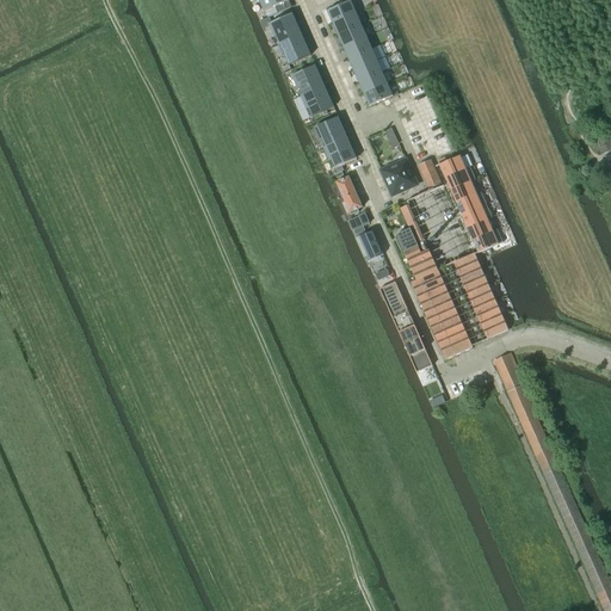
[(291,0),(258,0),(264,13),(275,7),(278,14),(291,8),(289,1),(291,0)]
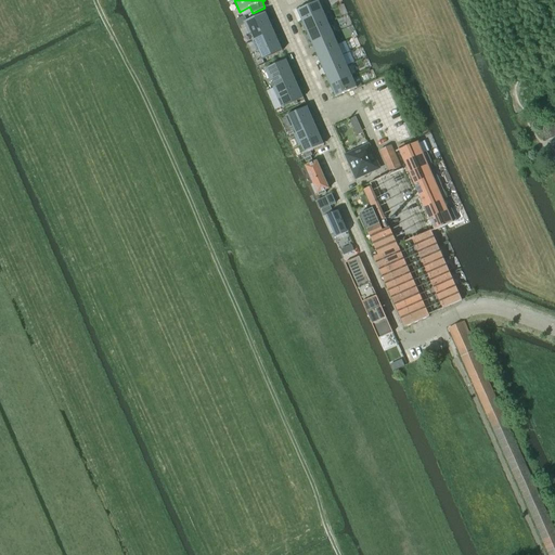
[(301,22),(323,13),(319,1),(297,11),(301,22)]
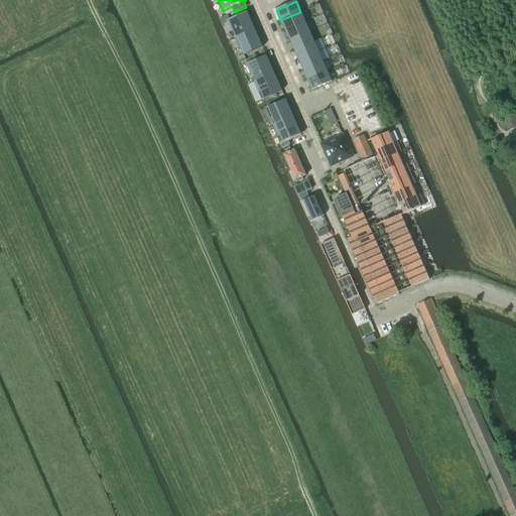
[(255,29),(247,12),(227,21),(232,32),(234,32),(236,37),(234,38),(255,29)]
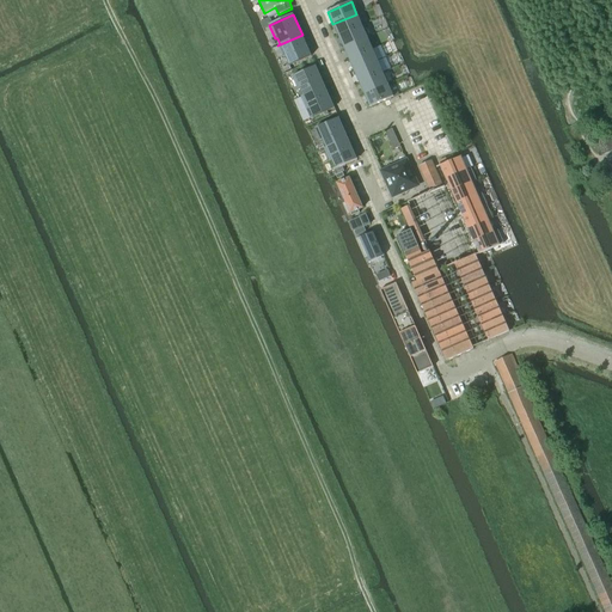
[(338,36),(362,25),(356,14),(332,24),(338,36)]
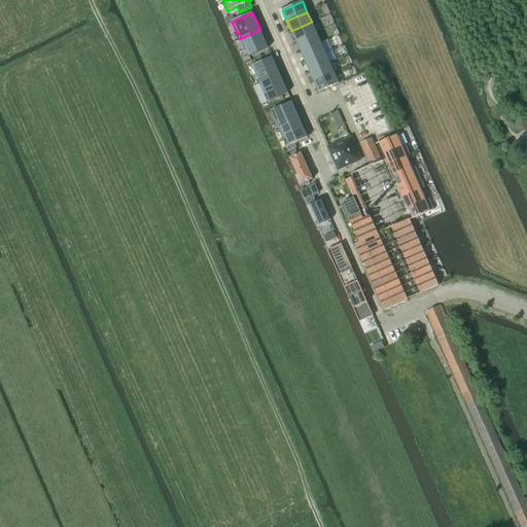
[(295,41),(316,32),(312,22),(291,31),(295,41)]
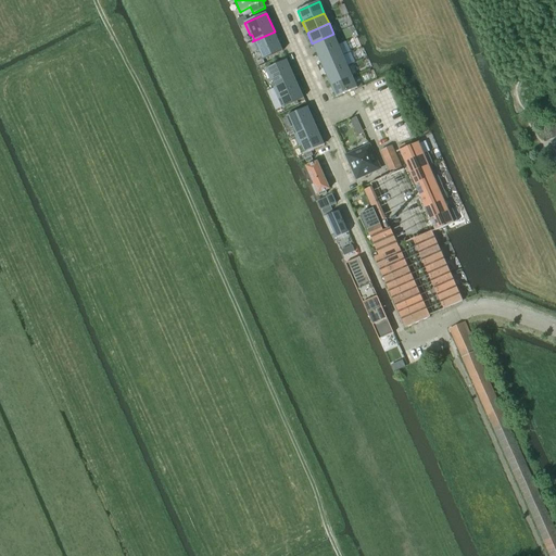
[(282,51),(275,32),(252,41),(257,53),(260,53),(263,60),(264,60),(282,51)]
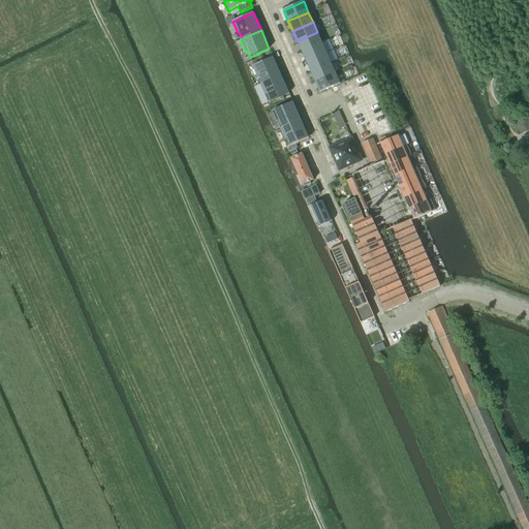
[(301,52),(321,42),(317,32),(297,41),(301,52)]
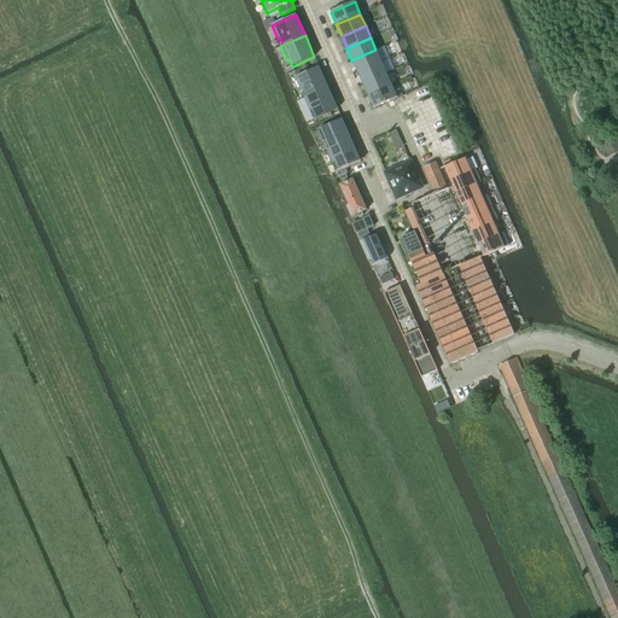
[(357,73),(382,62),(375,50),(351,60),(357,73)]
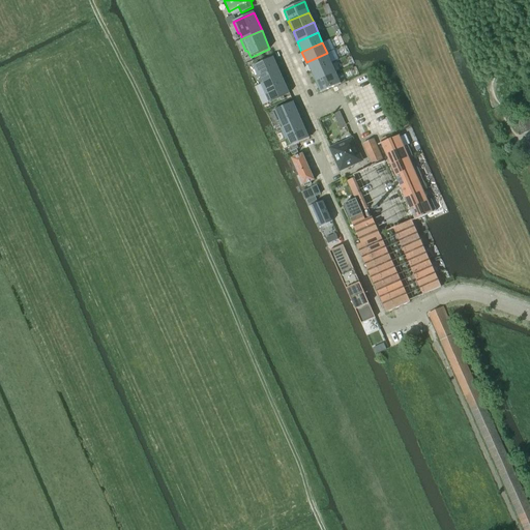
[(331,63),(327,53),(306,62),(311,72),(331,63)]
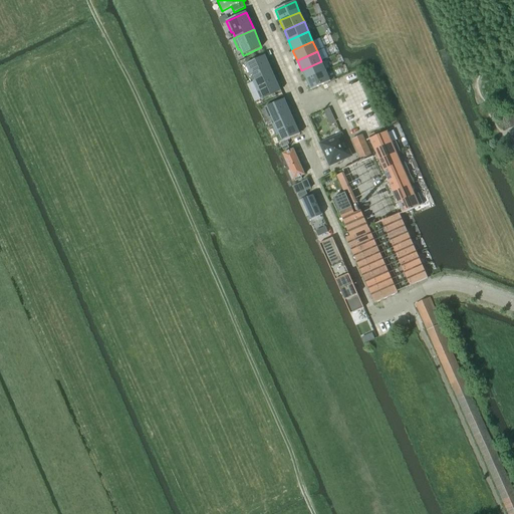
[(265,55),(245,64),(253,82),(273,73),(265,55)]
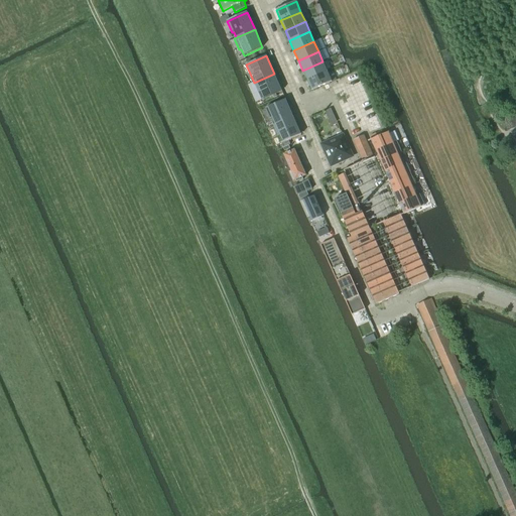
[(306,81),(327,72),(323,61),(302,71),(306,81)]
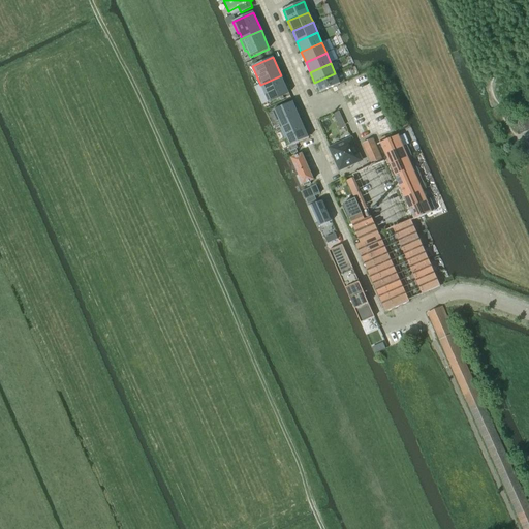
[(340,84),(335,73),(314,83),(319,93),(340,84)]
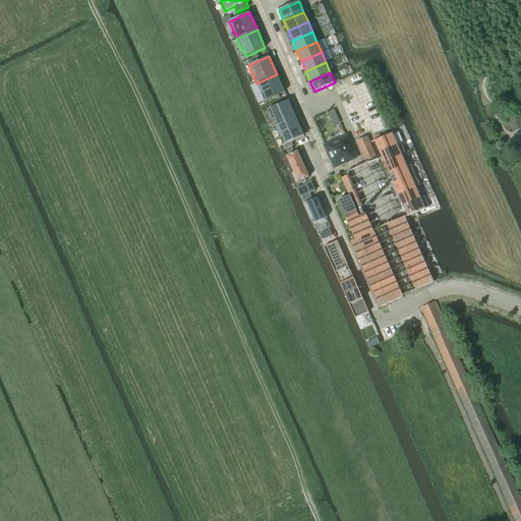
[(285,92),(277,74),(256,83),(262,95),(263,94),(266,100),(285,92)]
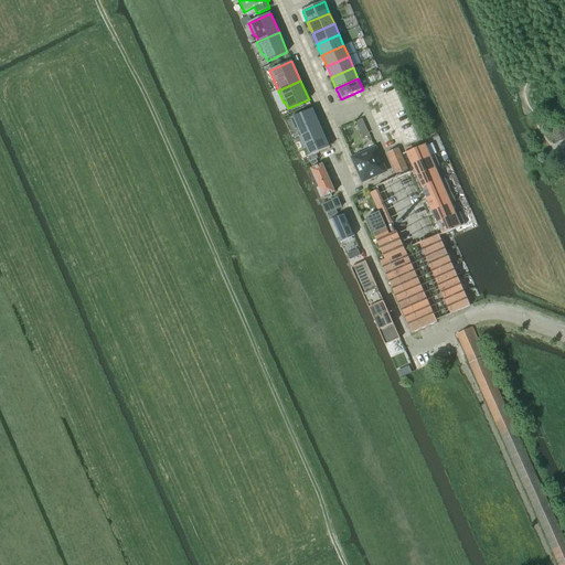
[(321,128),(312,109),(290,119),(296,131),(298,130),(301,137),(299,138),(321,128)]
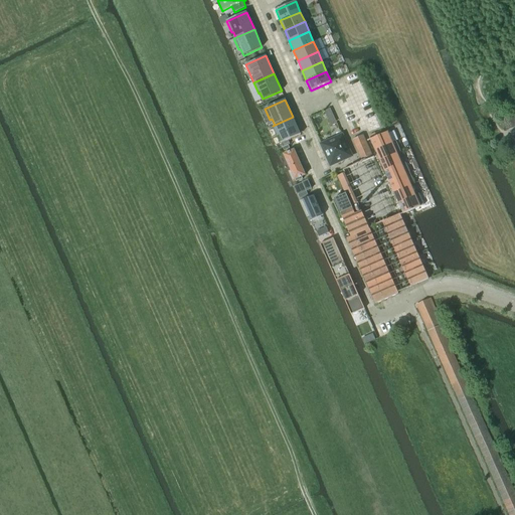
[(330,109),(324,112),(327,117),(332,115),(330,109)]
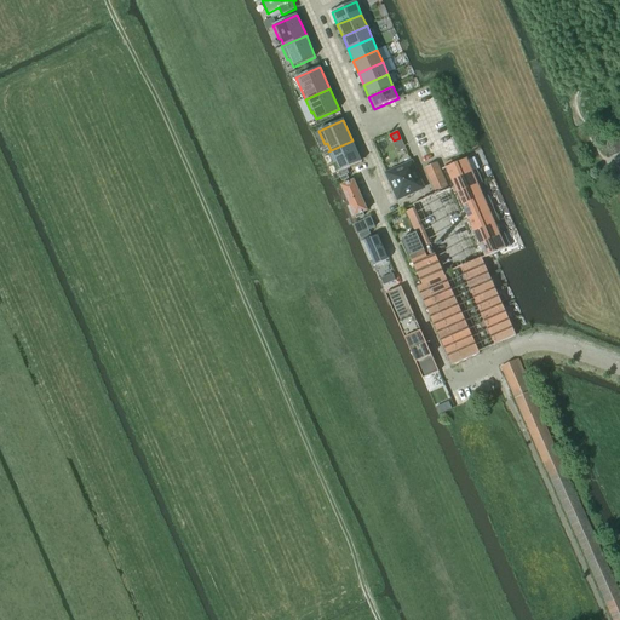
[(609,142),(615,155),(619,153),(619,148),(615,138),(609,142)]
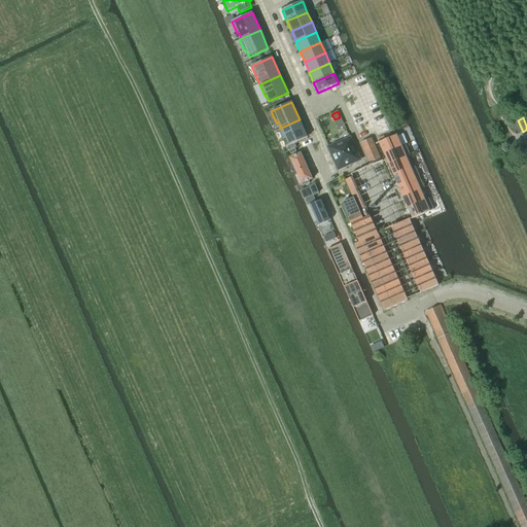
[(308,138),(300,119),(279,129),(284,140),(286,139),(288,145),(286,146),(287,147),(308,138)]
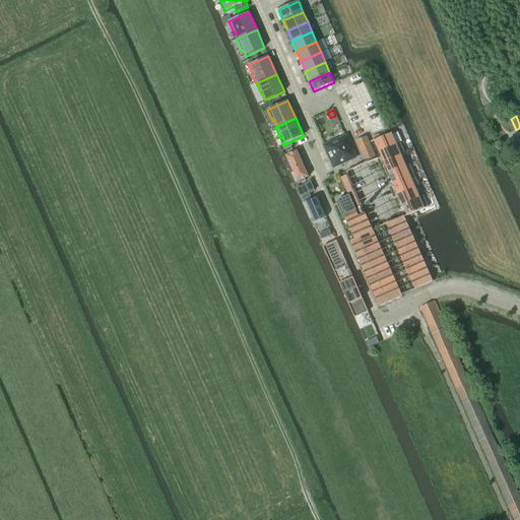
[(516,130),(511,119),(506,121),(511,132),(516,130)]
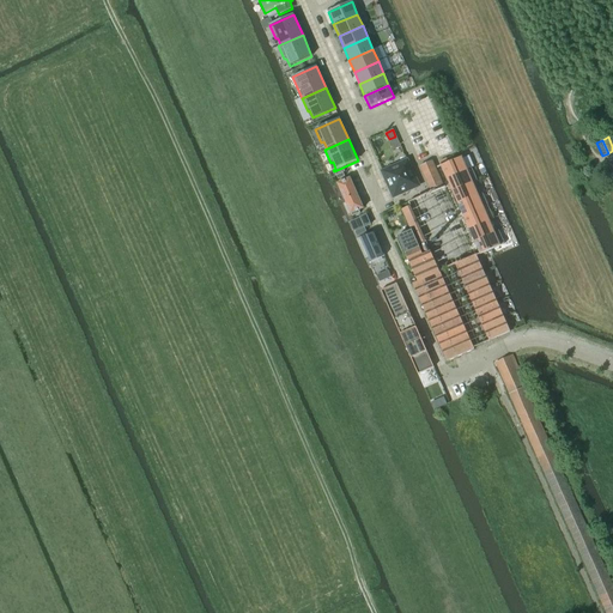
[(442,167),(447,180),(472,169),(472,168),(467,170),(462,158),(462,157),(441,167),(442,167)]
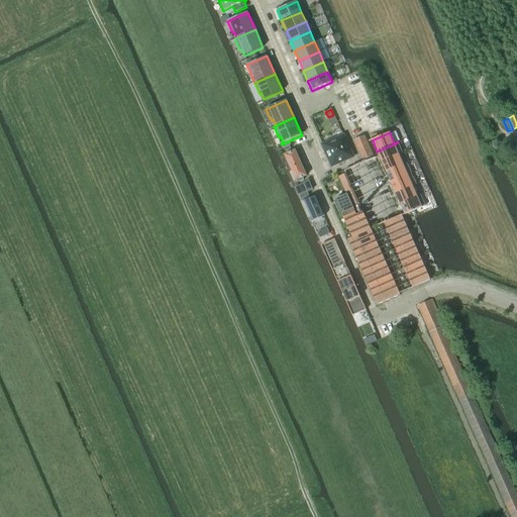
[(364,135),(354,140),(363,161),(373,157),(364,135)]
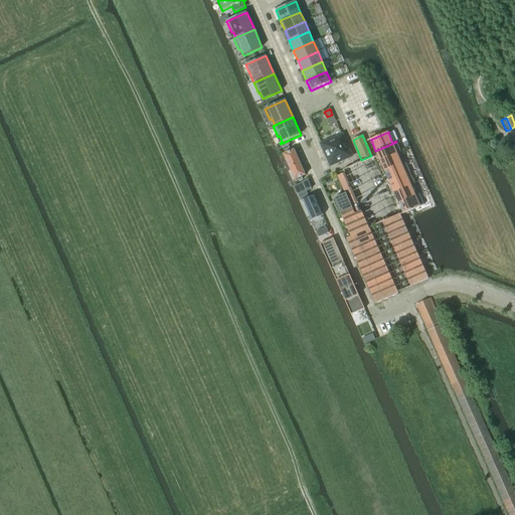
[(351,156),(342,136),(321,145),(330,165),(351,156)]
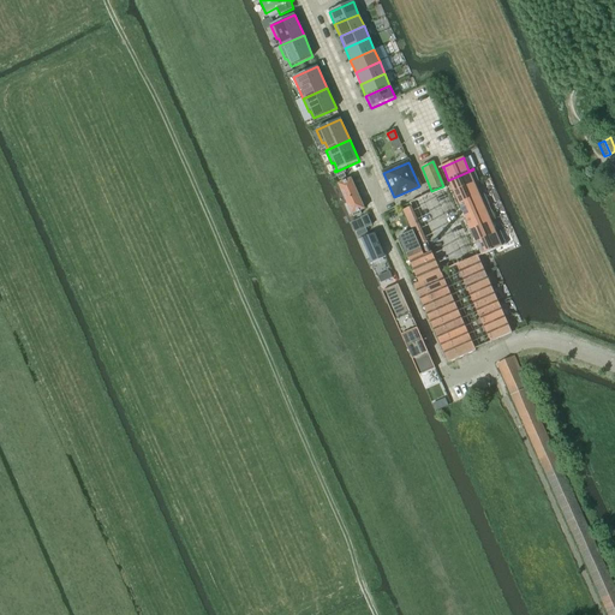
[(478,181),(473,169),(448,180),(451,185),(454,192),(475,184),(478,181)]
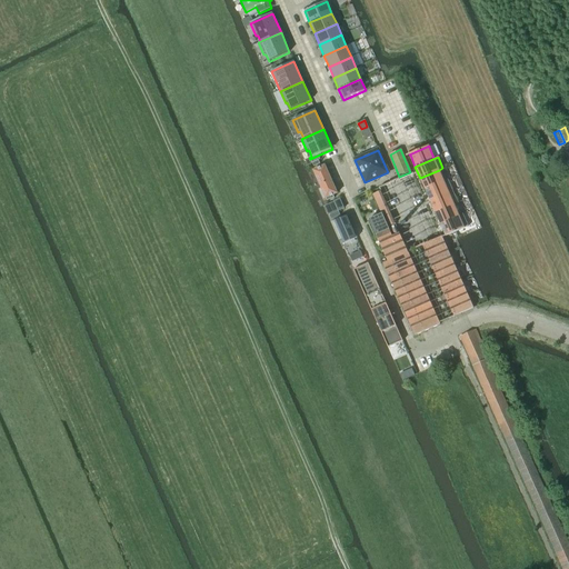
[(325,166),(313,171),(321,189),(319,190),(323,200),(326,199),(333,196),(337,193),(325,166)]
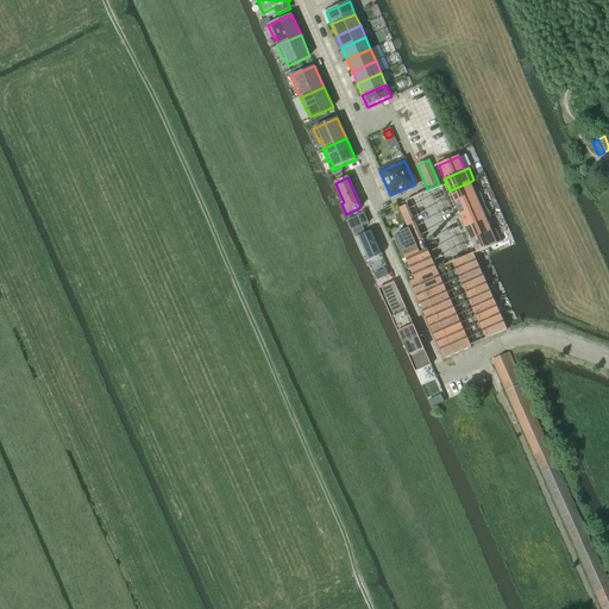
[(454,203),(475,194),(470,182),(450,190),(454,203)]
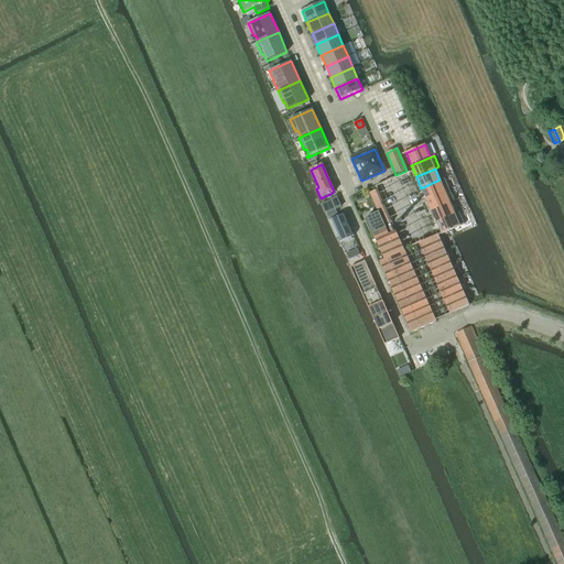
[(444,179),(440,180),(421,188),(426,199),(449,190),(444,179)]
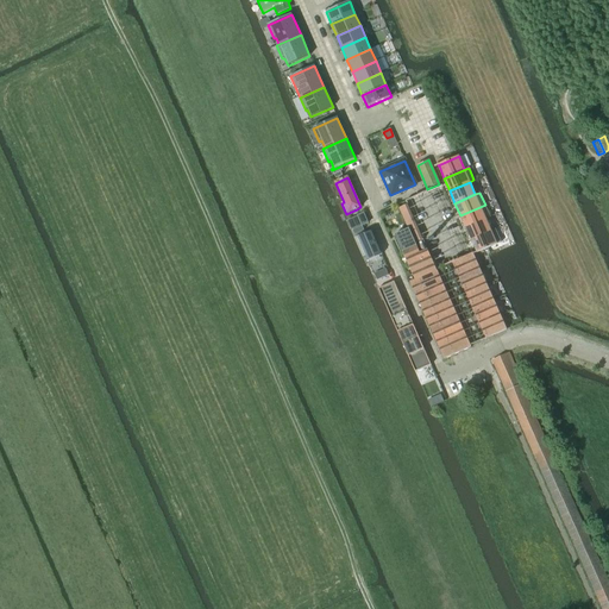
[(422,240),(415,224),(407,205),(406,206),(399,208),(408,230),(407,230),(395,236),(402,252),(403,255),(415,281),(437,271),(435,270),(427,250),(420,253),(418,249),(416,246),(415,244),(422,240)]
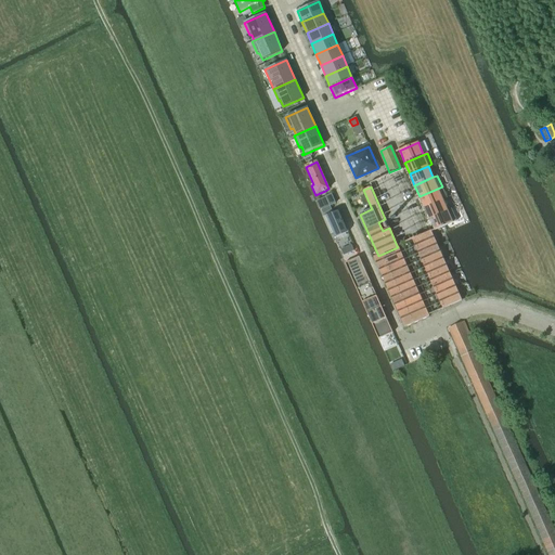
[(424,207),(447,197),(442,186),(420,196),(424,207)]
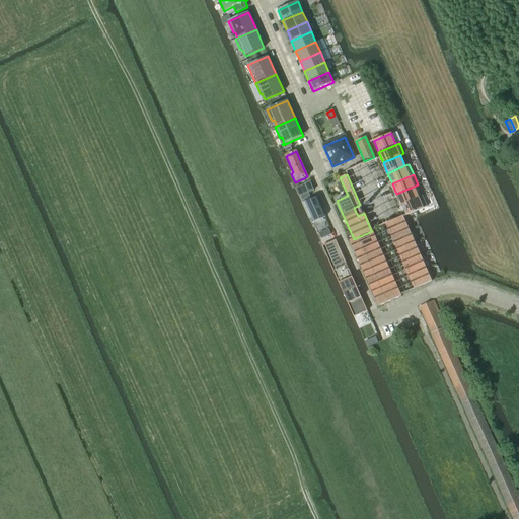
[(309,181),(304,184),(308,193),(313,191),(309,181)]
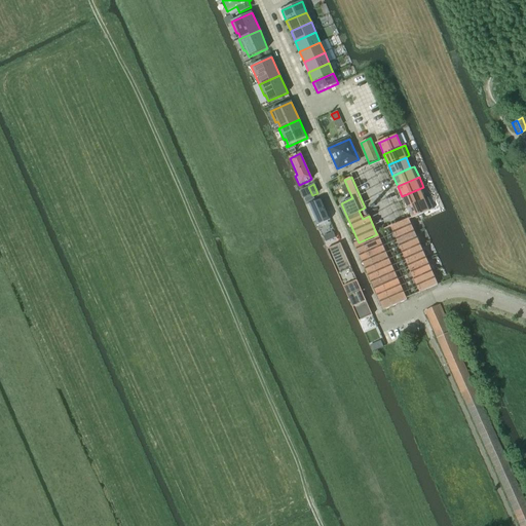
[(407,208),(428,198),(427,198),(424,199),(420,190),(423,188),(423,187),(402,196),(407,208)]
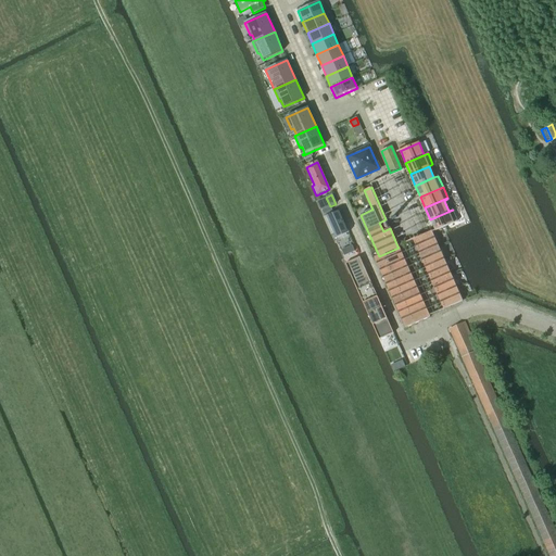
[(447,226),(457,222),(457,220),(455,216),(453,210),(430,219),(436,231),(437,230),(447,226)]
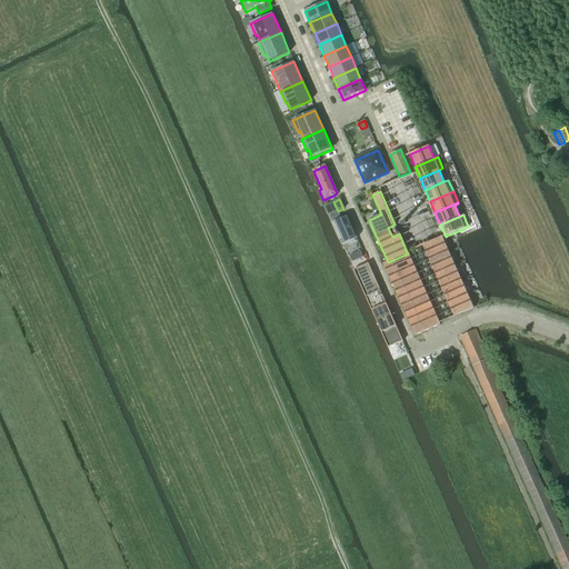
[(357,238),(347,216),(333,221),(331,222),(339,241),(342,239),(345,243),(347,242),(347,243),(355,240),(355,239),(357,238)]
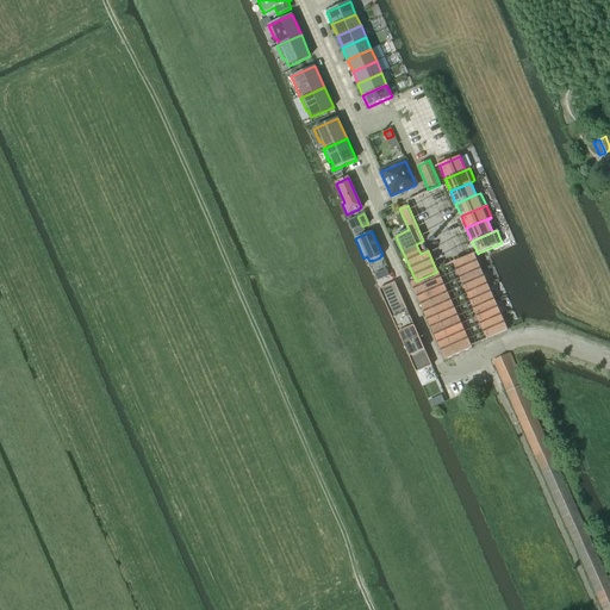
[(481,271),(474,255),(473,254),(454,262),(454,263),(460,277),(467,292),(473,307),(480,323),(486,337),(487,340),(493,336),(506,331),(508,330),(500,316),(495,300),(487,286),(481,271)]
